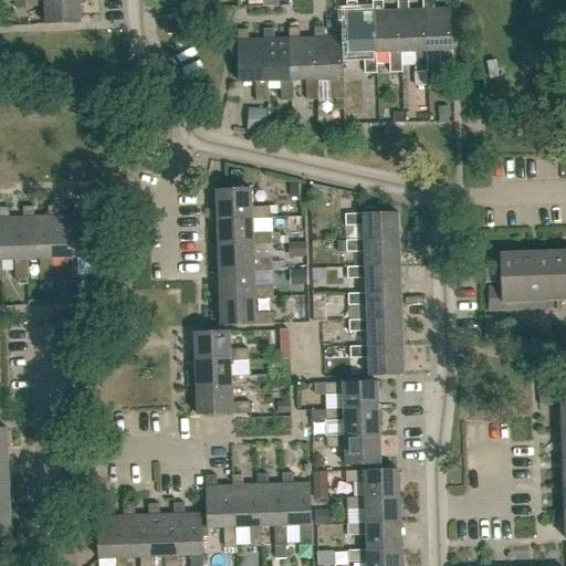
[(27,0),(27,8),(45,7),(46,24),(81,23),(80,0),(27,0)]
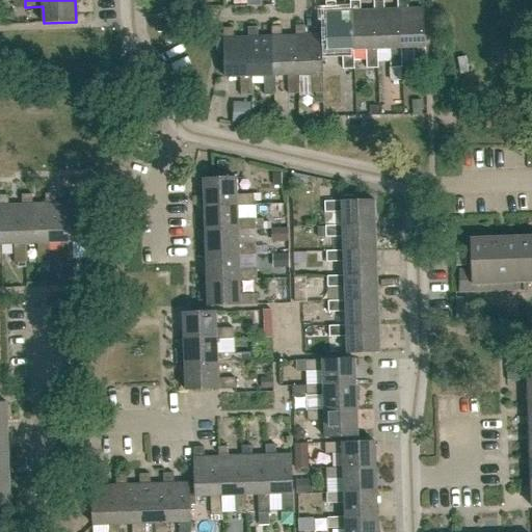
[(399,9),(398,9),(384,10),(383,0),(375,0),(374,0),(374,10),(375,10),(376,50),(378,50),(391,50),(391,68),(402,68),(401,49),(400,49),(399,9)]
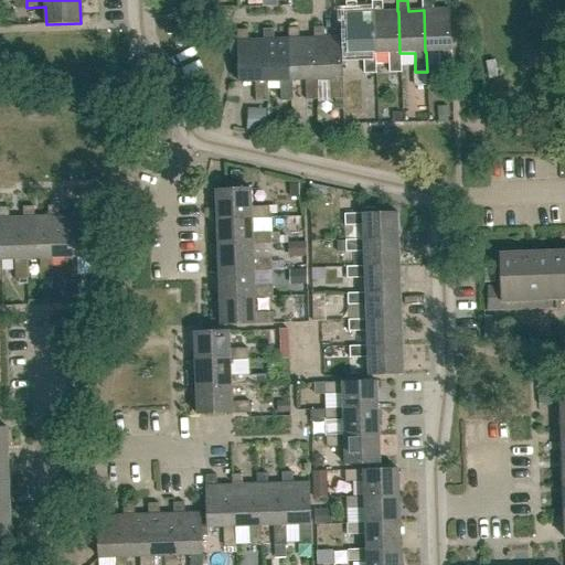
[(425,52),(426,52),(439,52),(440,71),(451,71),(451,51),(449,9),(433,10),(433,0),(422,0),(423,10),(424,10),(425,52)]
